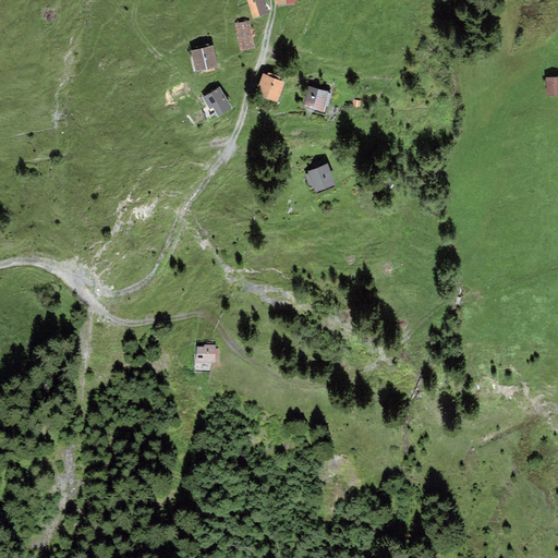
[(246,0),(253,19),(267,14),(262,0),(246,0)]
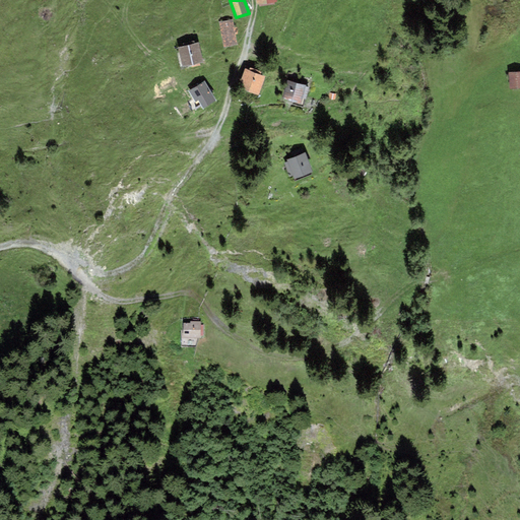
[(233,19),(218,21),(223,48),(238,45),(233,19)]
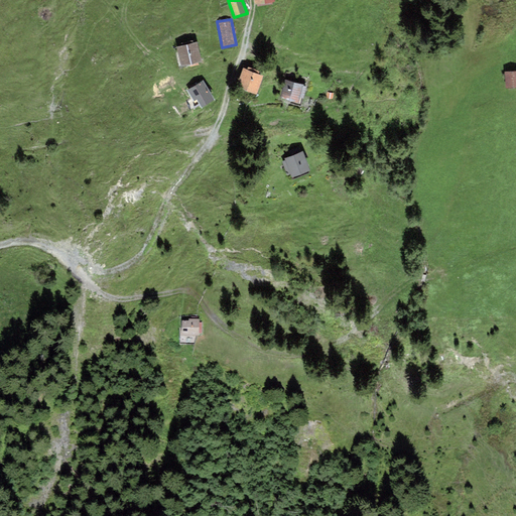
[(181,68),(202,62),(197,42),(176,47),(181,68)]
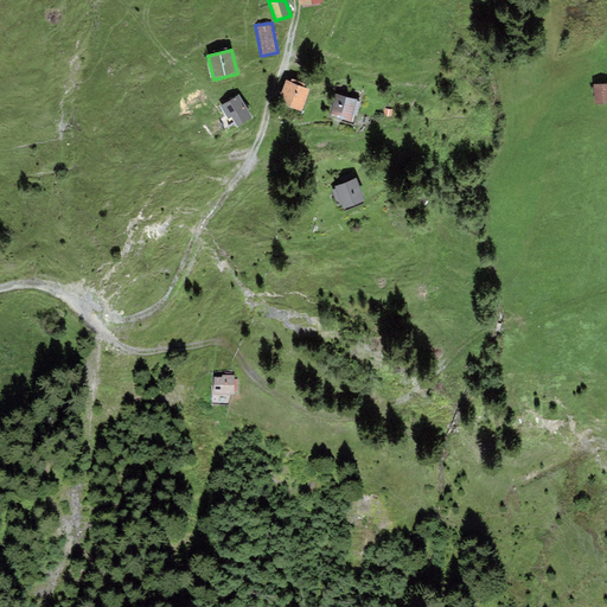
[(311,89),(305,88),(306,83),(292,78),(291,83),(286,81),(278,103),(302,112),(311,89)]
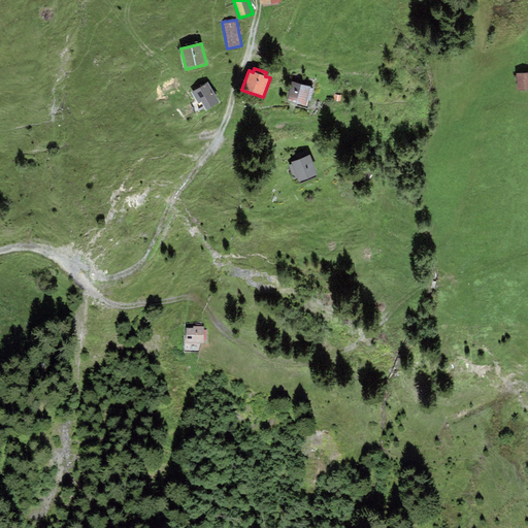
[(312,88),(290,81),(285,100),(307,106),(312,88)]
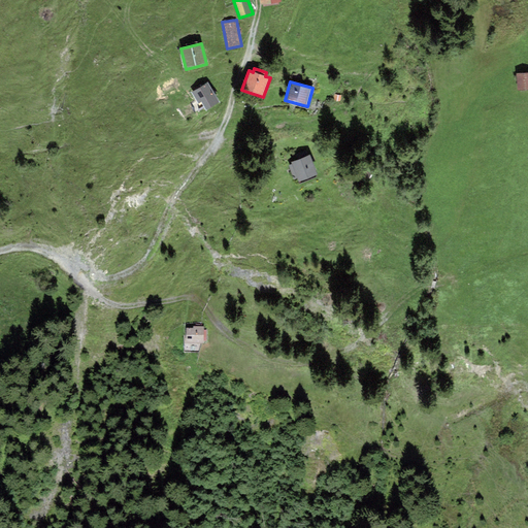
[(220,102),(207,83),(191,92),(198,104),(201,102),(207,110),(220,102)]
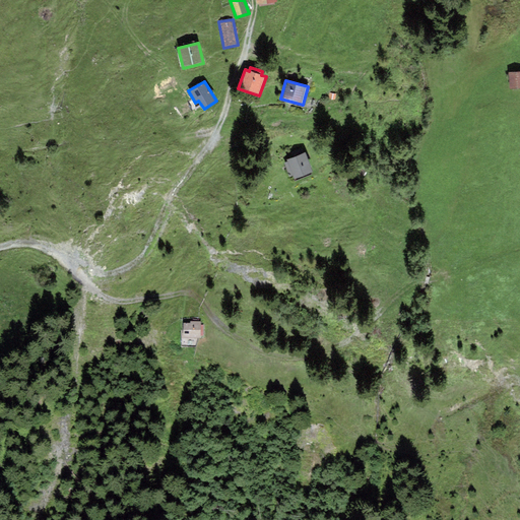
[(305,154),(287,160),(295,180),(312,174),(305,154)]
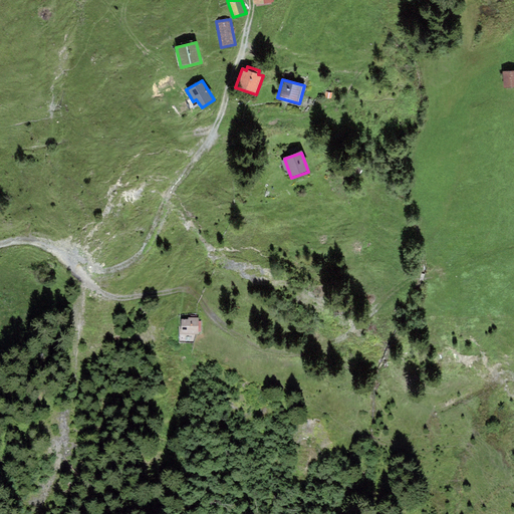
[(199,314),(183,314),(182,329),(198,330),(199,314)]
